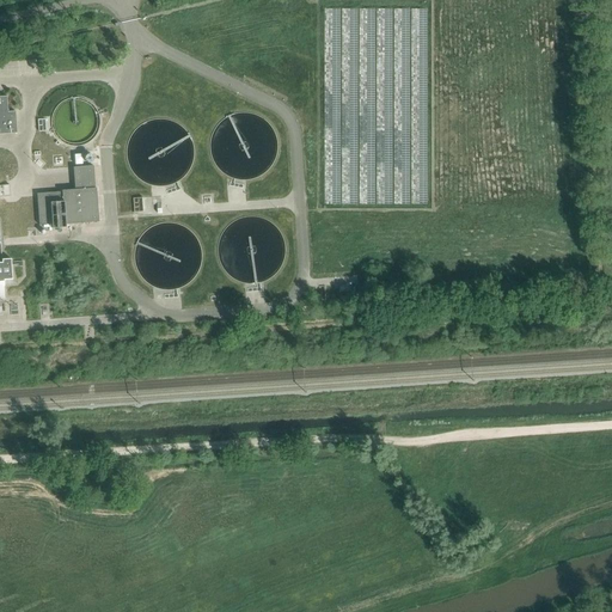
[(0,134),(17,133),(16,111),(7,111),(6,97),(6,96),(0,96),(0,134)]
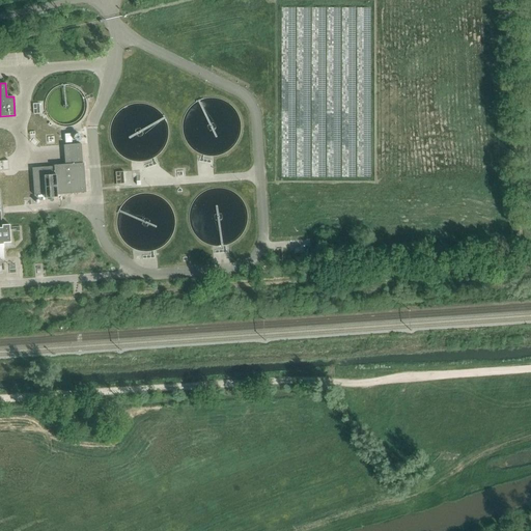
[(8,161),(0,161),(0,171),(9,171),(8,161)]
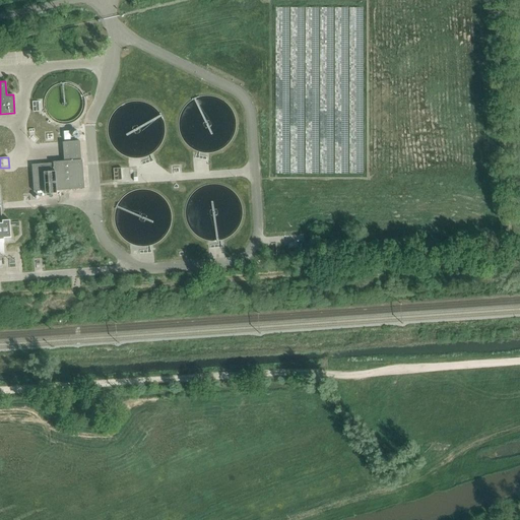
[(53,164),(31,165),(34,191),(44,190),(45,193),(55,193),(55,191),(83,189),(81,160),(80,160),(64,161),(52,163),(53,164)]
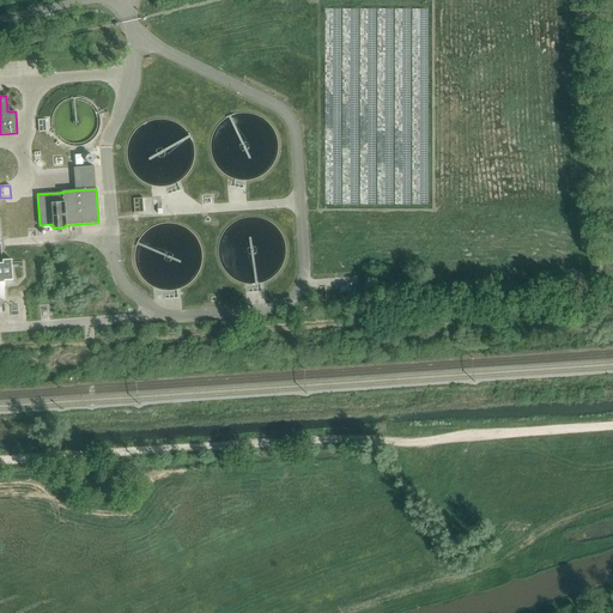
[(4,280),(12,280),(11,260),(1,260),(1,263),(0,262),(0,281),(2,283),(4,283),(4,280)]
